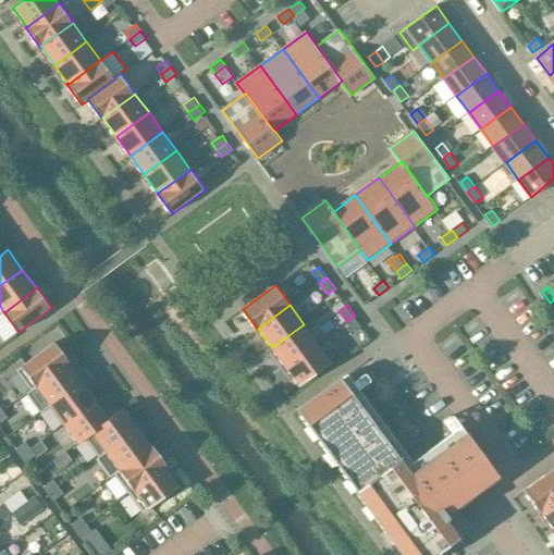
[(347,321),(355,331),(362,327),(355,316),(347,321)]
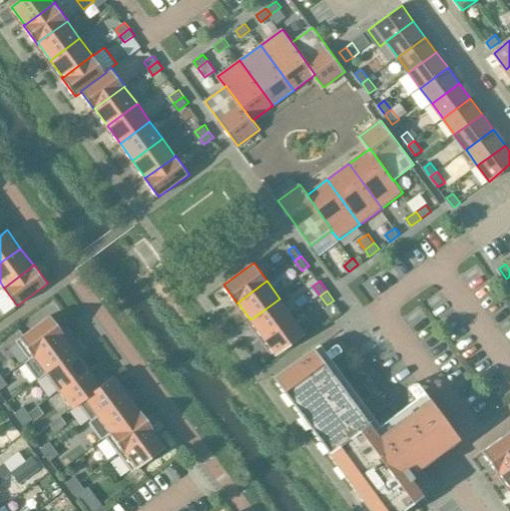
[(293,316),(280,299),(250,320),(264,338),(293,316)]
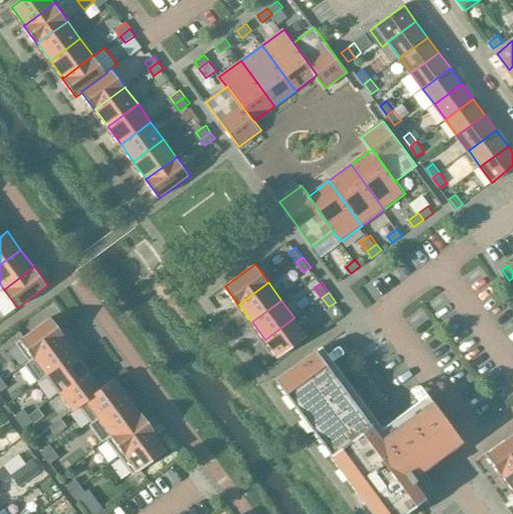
[(34,357),(63,336),(65,337),(66,336),(51,316),(48,318),(17,342),(18,344),(31,361),(35,358),(34,357)]
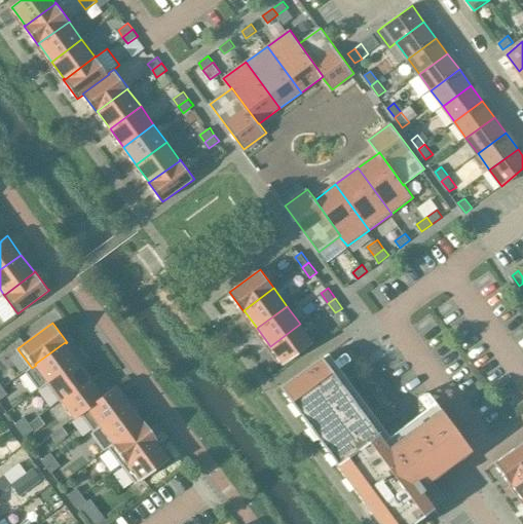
[(313,342),(300,324),(270,346),(284,365),(313,342)]
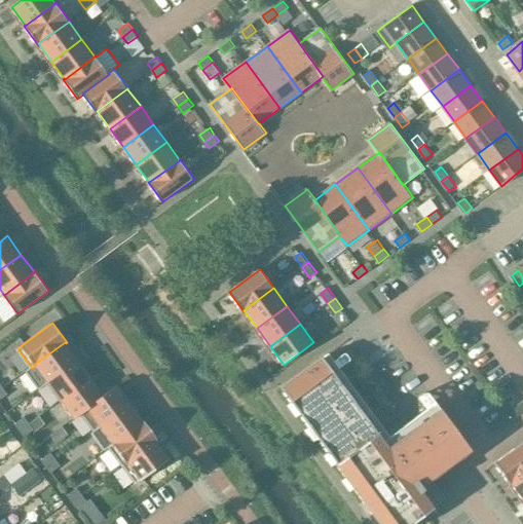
[(78,360),(66,343),(65,342),(35,364),(36,365),(48,382),(78,360)]
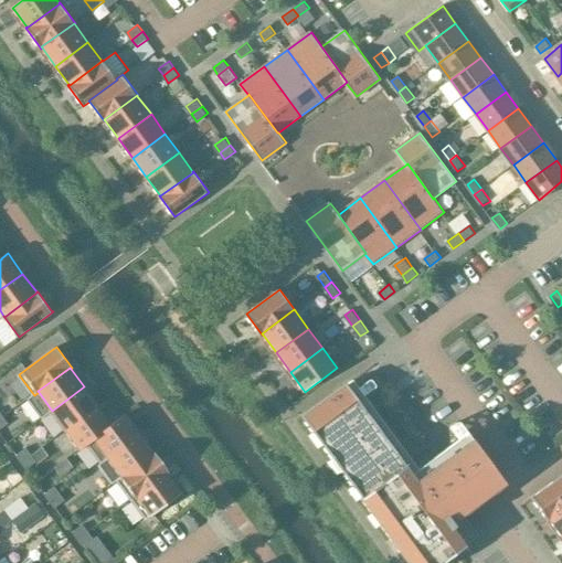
[(303,417),(410,562),(443,562),(481,535),(466,514),(506,484),(469,433),(460,438),(420,468),(413,474),(347,384),(303,417)]
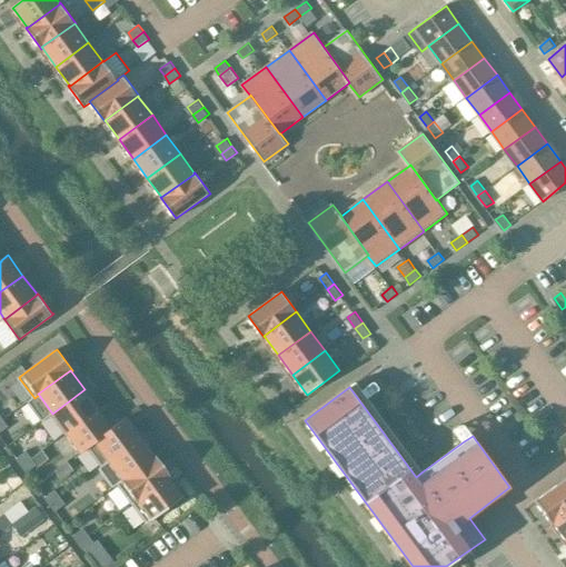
[(99,409),(85,389),(52,414),(67,433),(99,409)]
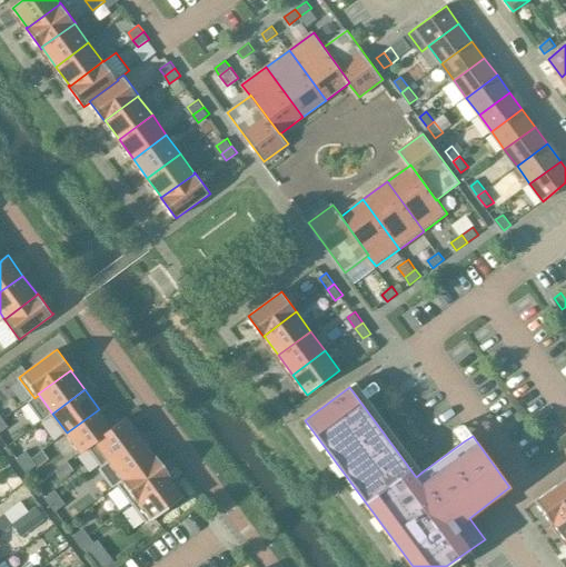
[(112,427),(99,409),(67,433),(81,453),(89,447),(89,446),(113,428),(112,427)]
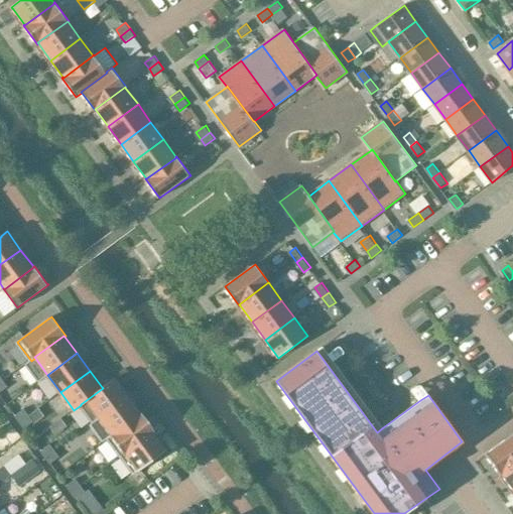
[(115,378),(102,387),(103,388),(81,404),(81,405),(94,423),(100,418),(99,418),(129,396),(115,378)]
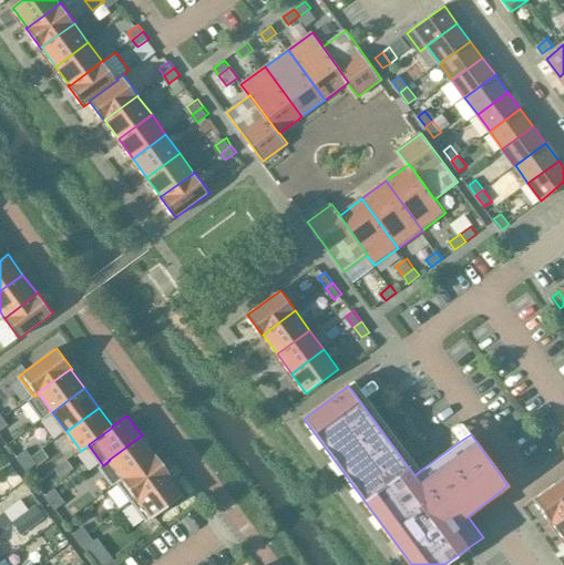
[(0,431),(10,424),(4,418),(0,420),(0,431)]
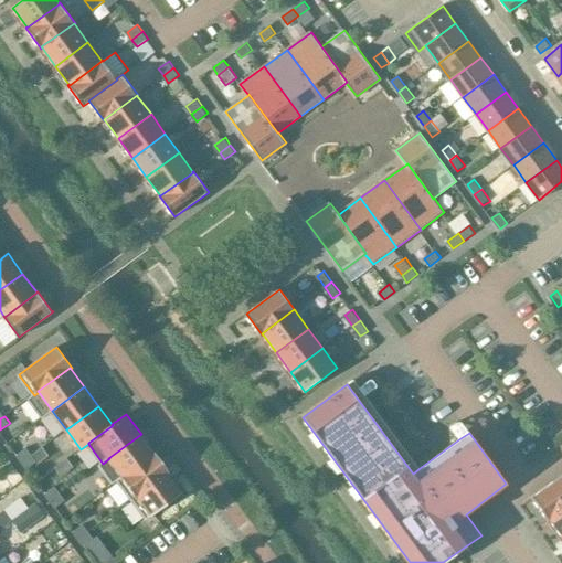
[(103,464),(101,465),(114,482),(117,479),(122,476),(123,477),(155,453),(141,434),(108,458),(109,458),(103,464)]
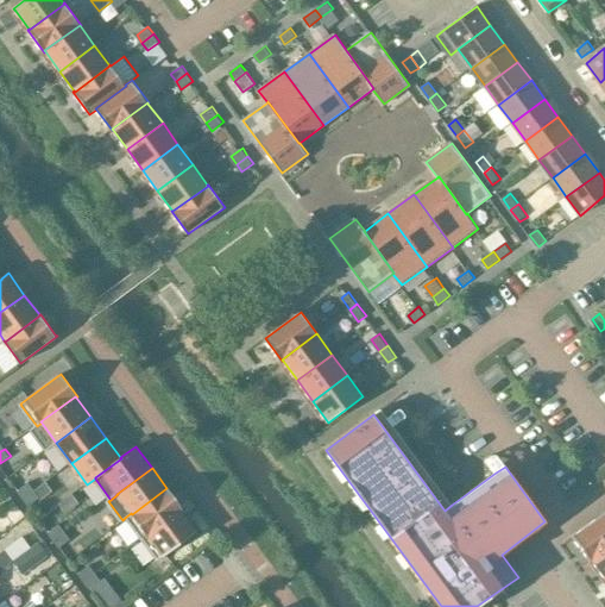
[(36,489),(30,482),(18,490),(24,498),(36,489)]
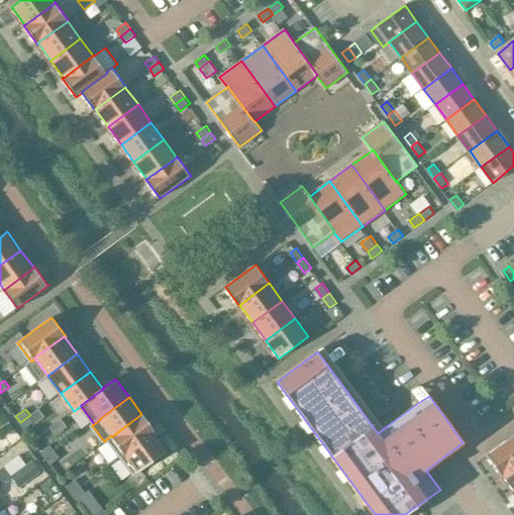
[(142,413),(141,414),(112,436),(111,435),(107,438),(121,457),(121,456),(155,432),(156,432),(157,432),(142,413)]
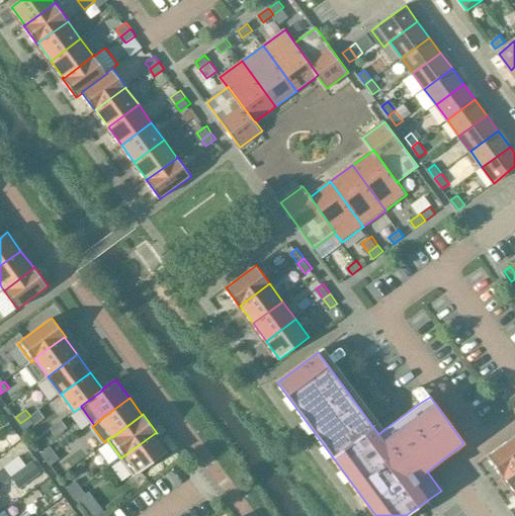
[(35,423),(30,416),(20,423),(25,430),(35,423)]
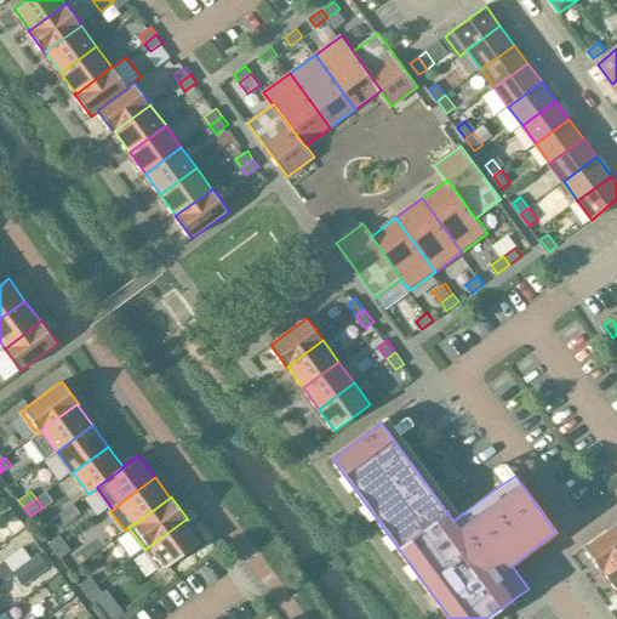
[(203,541),(187,520),(186,520),(146,549),(146,550),(161,571),(203,541)]
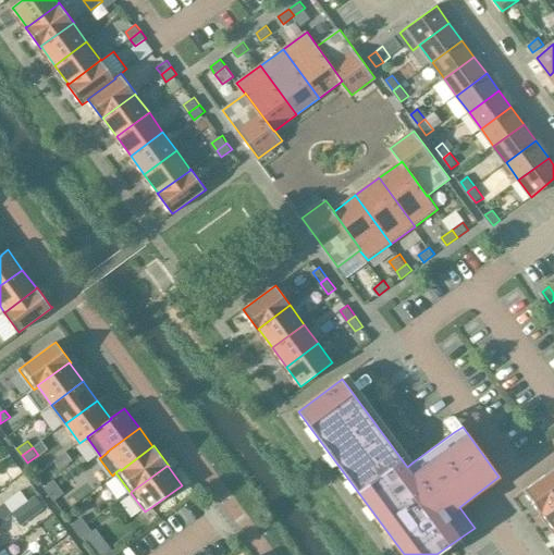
[(553,468),(525,491),(541,513),(542,512),(541,510),(553,501),(553,468)]
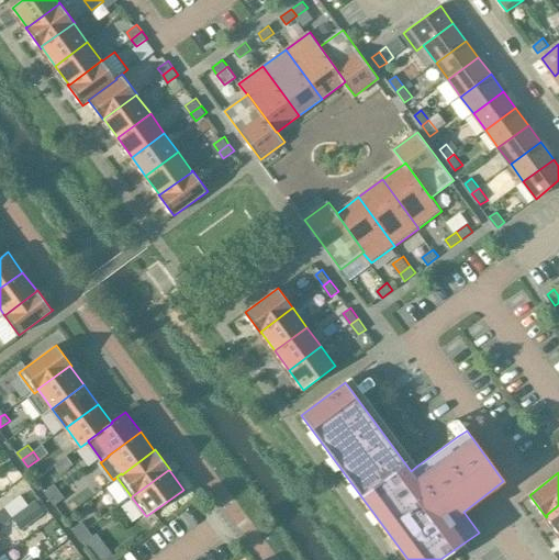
[(62,490),(56,483),(45,491),(51,497),(62,490)]
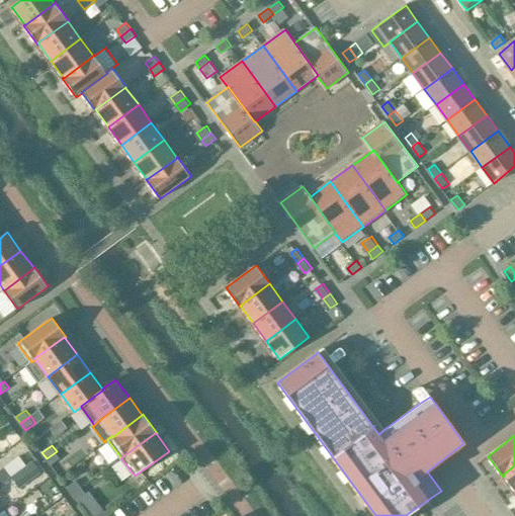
[(61,458),(57,451),(47,458),(52,465),(61,458)]
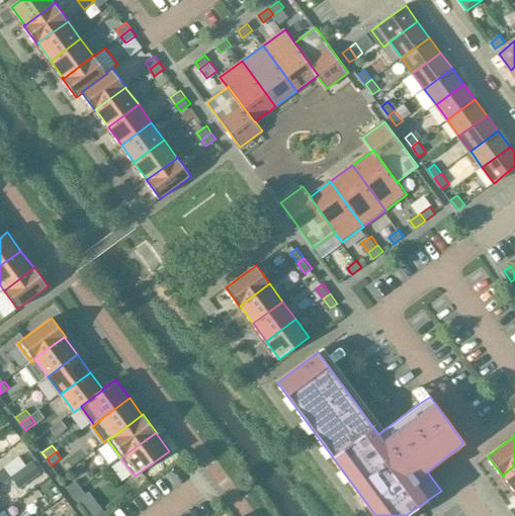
[(20,455),(6,465),(13,475),(27,464),(20,455)]
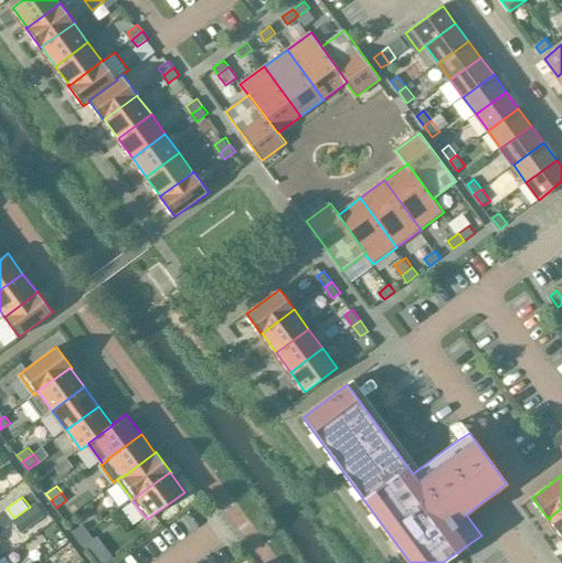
[(46,514),(36,502),(14,520),(23,532),(46,514)]
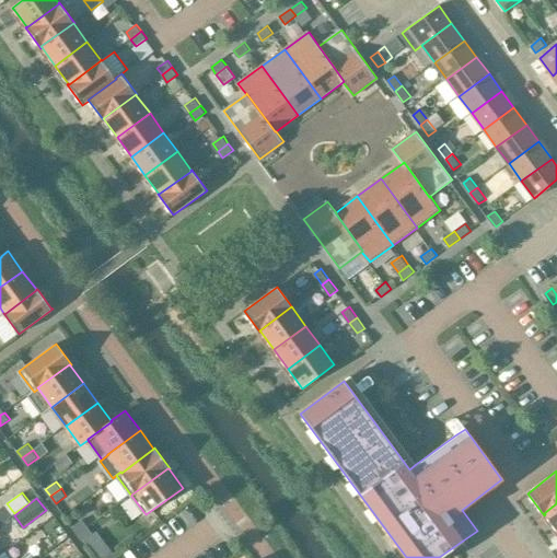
[(7,503),(0,508),(0,524),(14,513),(7,503)]
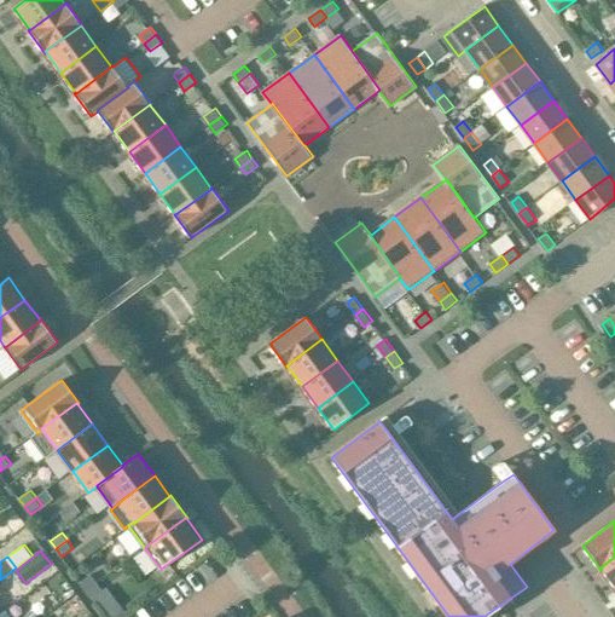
[(614,557),(601,568),(602,569),(614,584),(614,557)]
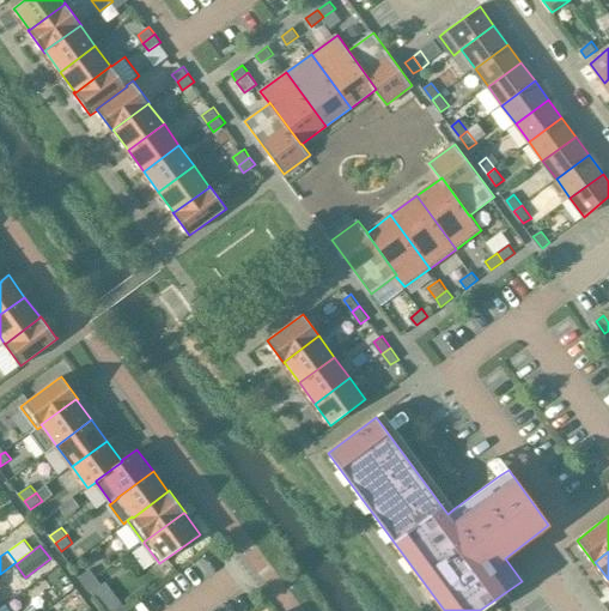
[(97,576),(91,568),(80,576),(85,585),(97,576)]
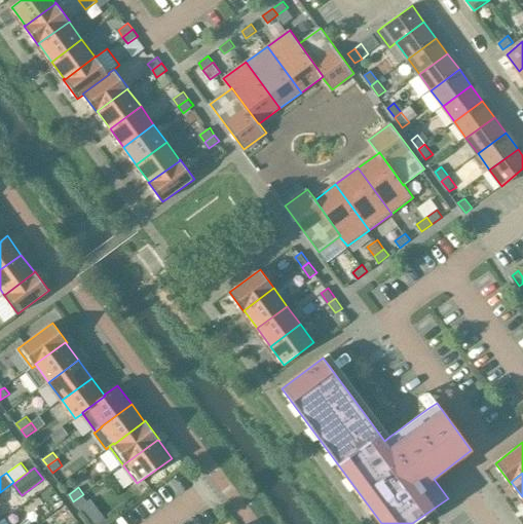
[(88,500),(83,494),(73,501),(78,509),(88,500)]
